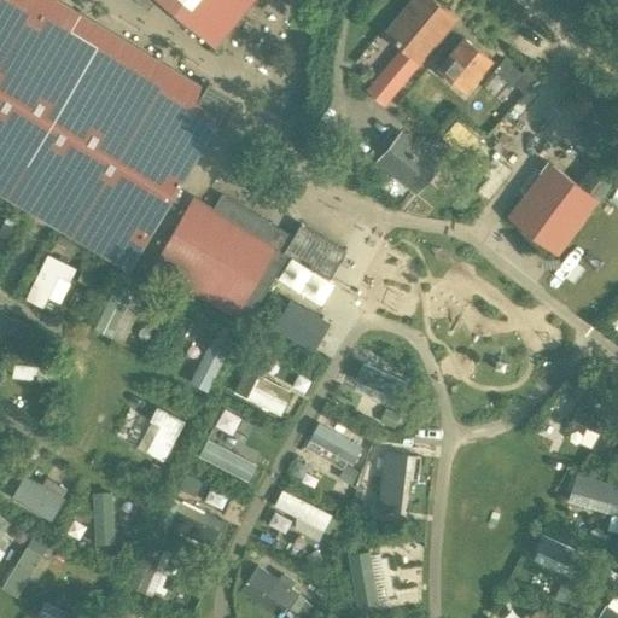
[(0,0),(0,196),(129,272),(228,104),(222,101),(225,97),(209,87),(205,92),(50,0),(0,0)]
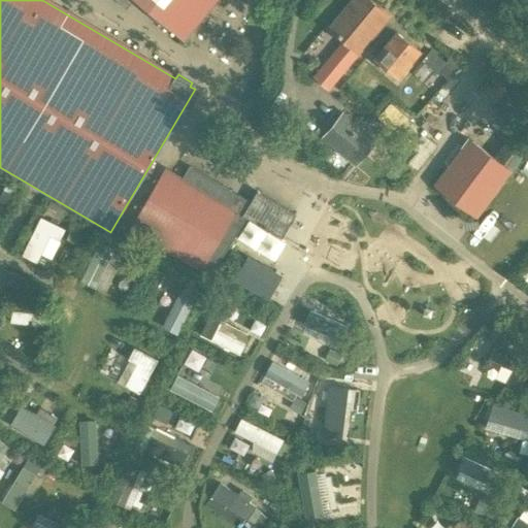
[(142,0),(186,36),(215,0),(142,0)]
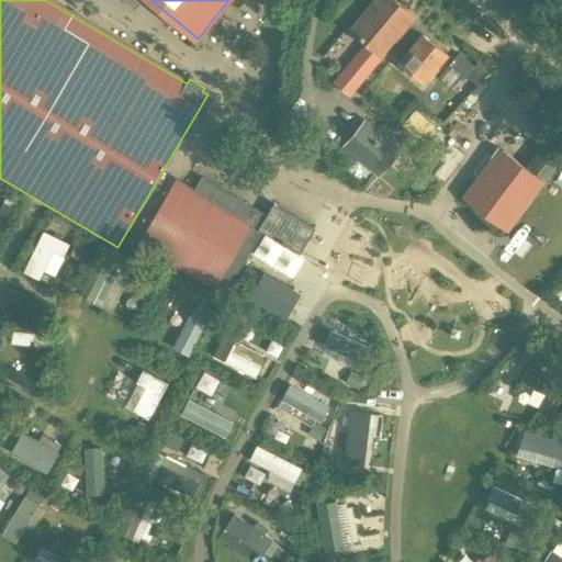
[(407,31),(415,21),(390,0),(374,0),(346,34),(362,48),(329,88),(347,102),(397,43),(407,31)]
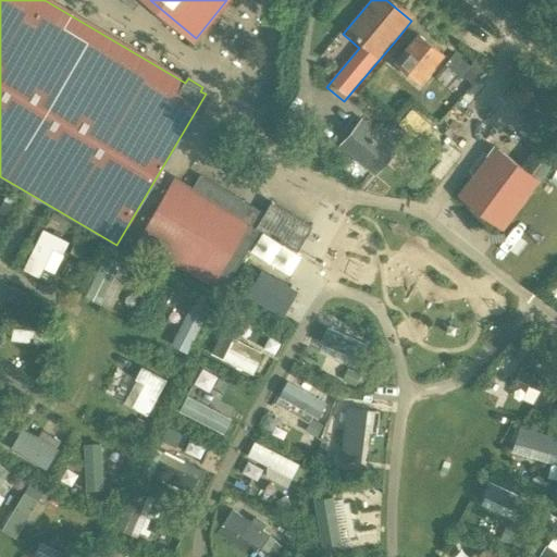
[(412,38),(404,31),(394,42),(404,50),(394,61),(420,83),(444,53),(418,31),(412,38)]
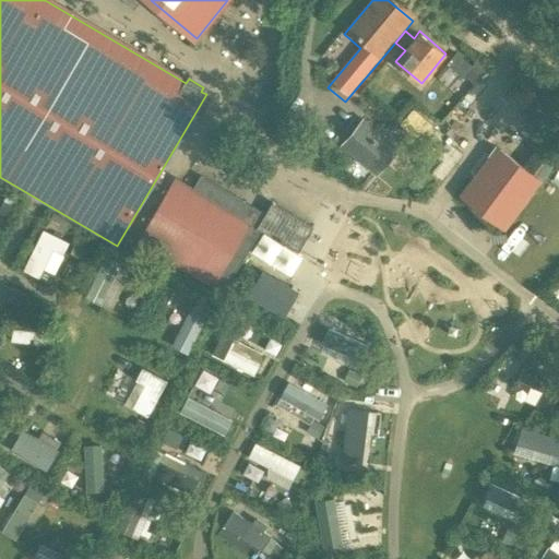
[(475,83),(490,66),(479,57),(465,74),(475,83)]
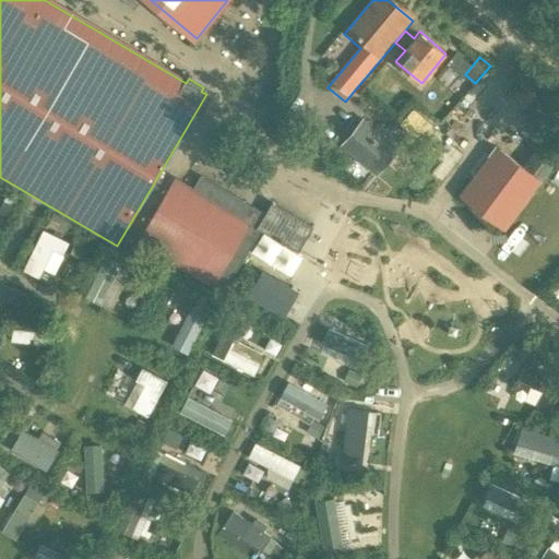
[(378,173),(397,149),(364,120),(344,144),(378,173)]
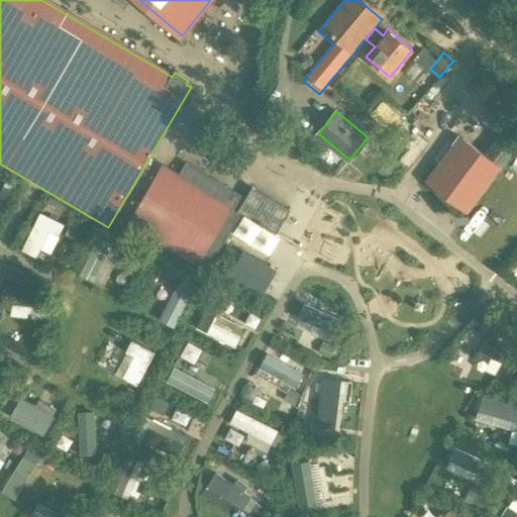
[(468,212),(516,145),(516,127),(509,122),(486,154),(459,135),(425,181),(468,212)]
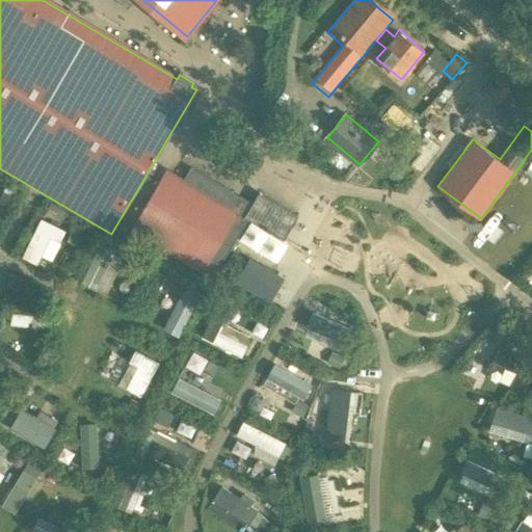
[(254,203),(192,166),(184,179),(168,168),(132,230),(213,277),(248,218),(285,239),(299,215),(260,191),(254,203)]
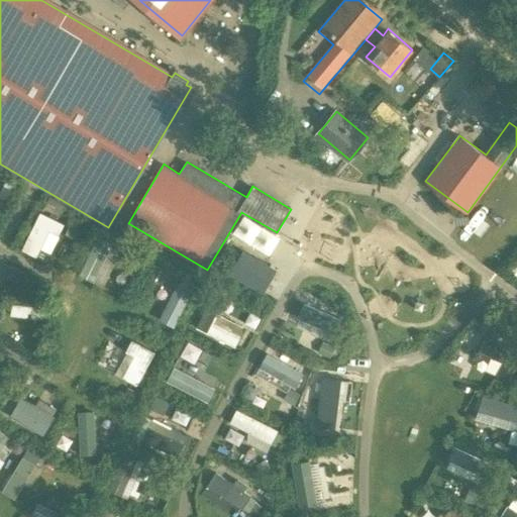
[(389,165),(381,174),(386,179),(395,170),(389,165)]
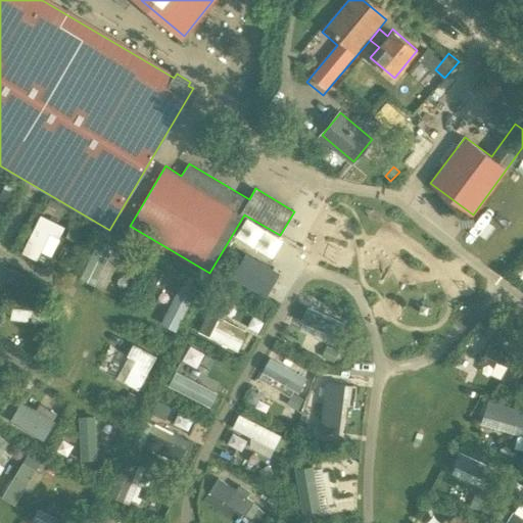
[(12,194),(2,189),(0,194),(0,201),(7,204),(12,194)]
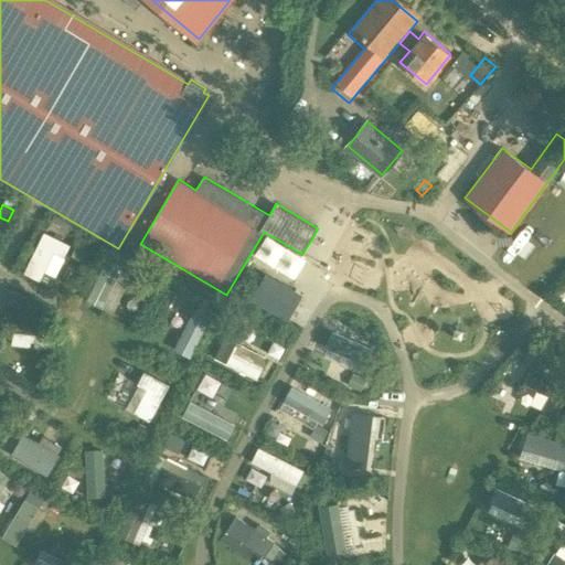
[(44,233),(29,273),(42,277),(56,237),(44,233)]
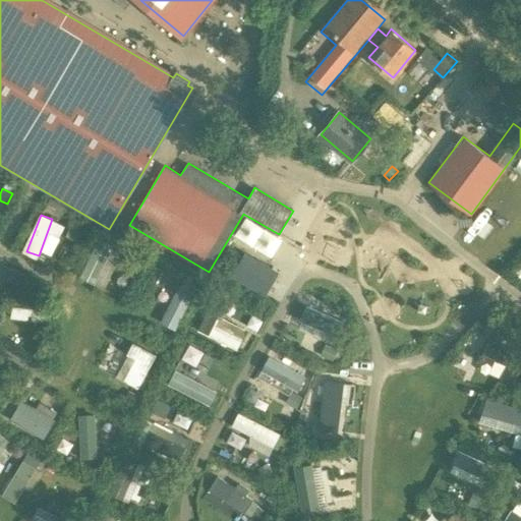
[(61,254),(69,239),(55,232),(47,247),(61,254)]
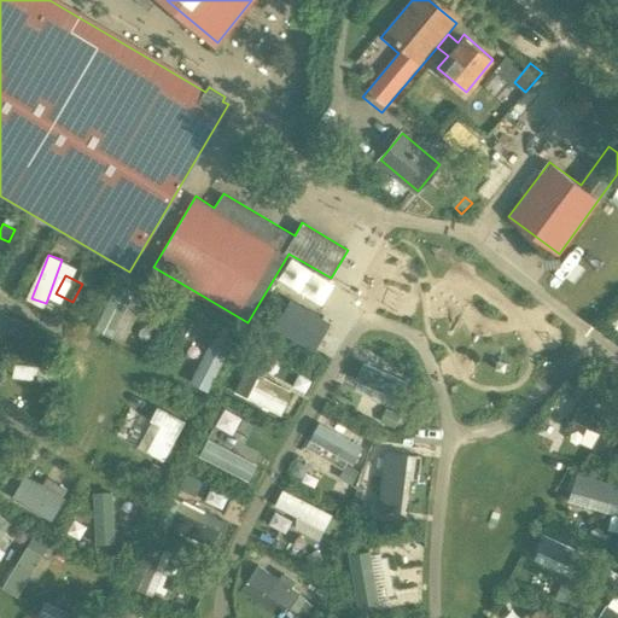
[(120,283),(99,327),(124,338),(145,295),(120,283)]
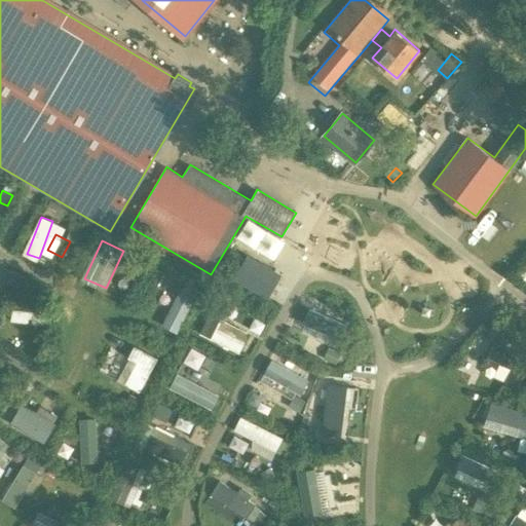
[(247,256),(233,279),(267,299),(280,274),(247,256)]
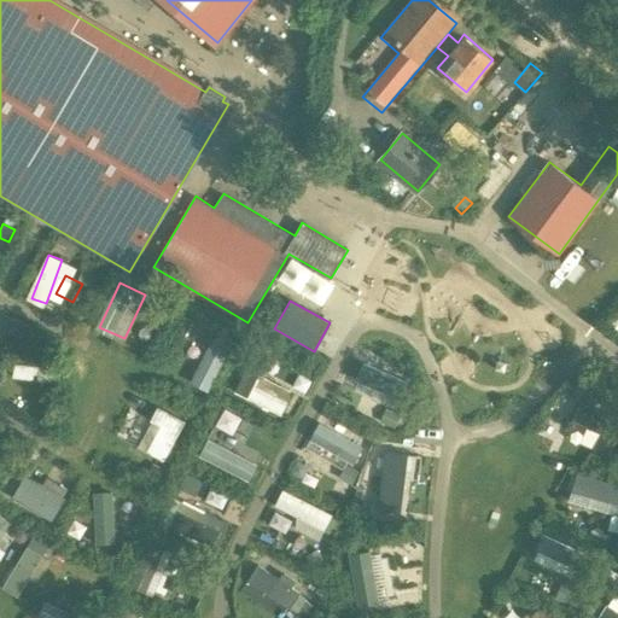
[(169,310),(153,302),(146,314),(162,322),(169,310)]
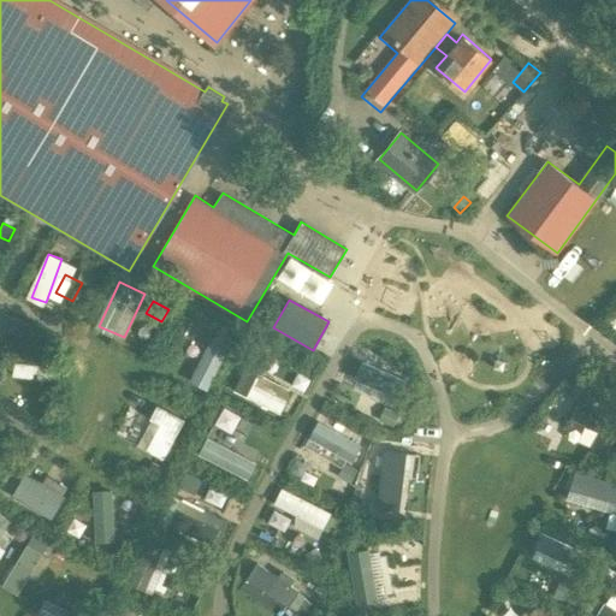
[(196,337),(189,351),(220,366),(227,350),(196,337)]
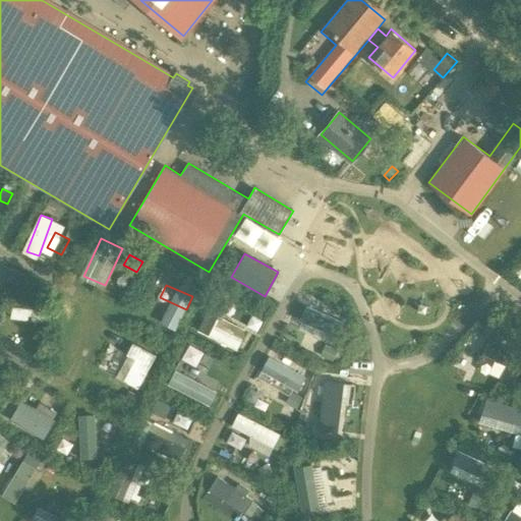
[(221,316),(224,309),(211,303),(199,333),(241,350),(250,328),(221,316)]
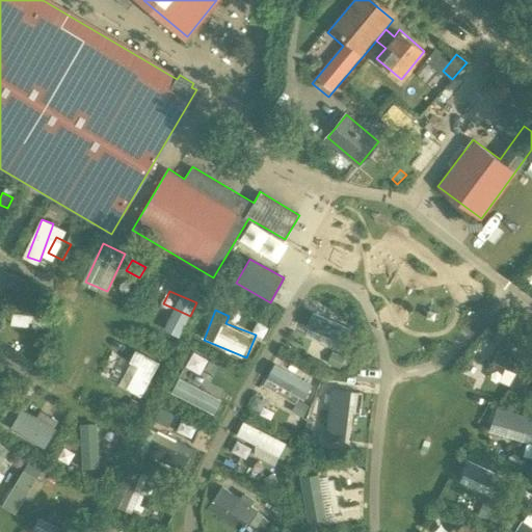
[(48,328),(49,317),(14,312),(11,323),(48,328)]
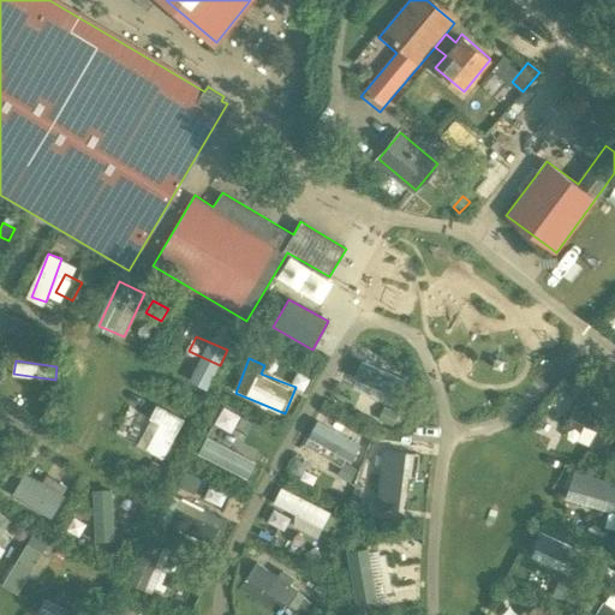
[(354,386),(402,398),(408,374),(360,362),(354,386)]
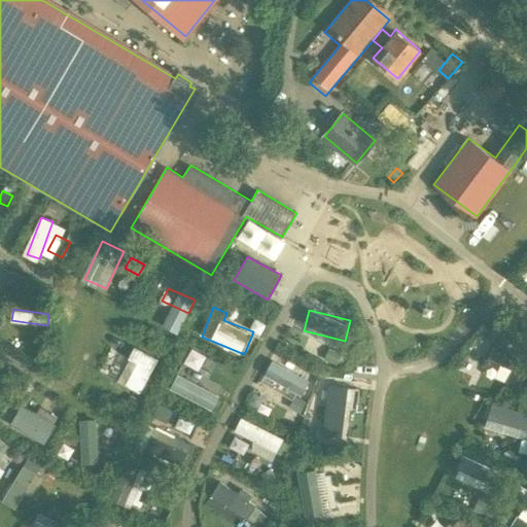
[(526,353),(499,342),(487,372),(521,386),(526,370),(526,353)]
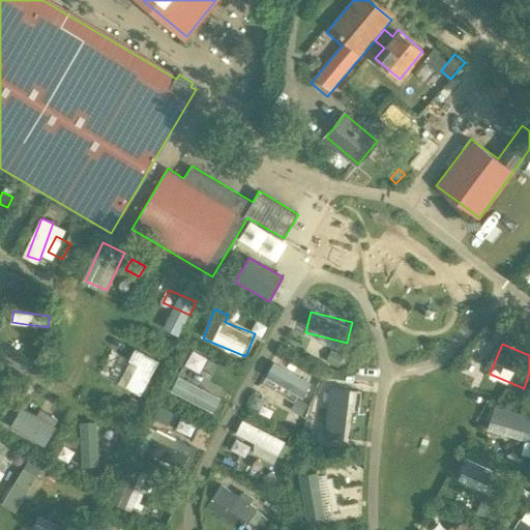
[(139,348),(121,384),(145,395),(163,360),(139,348)]
